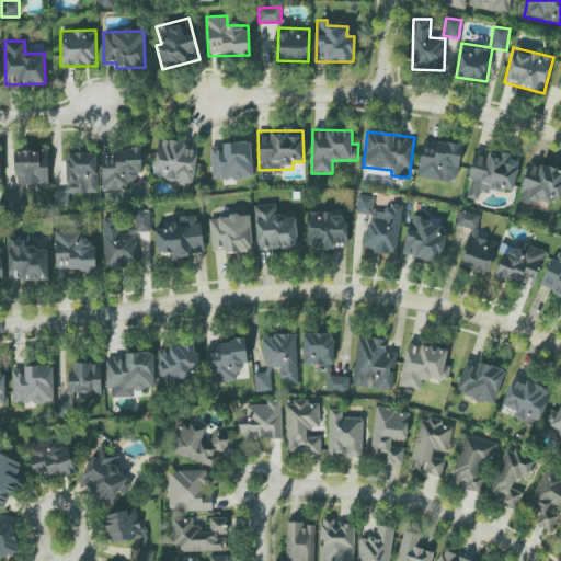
[(152,178),(193,183),(198,146),(158,140),(152,178)]
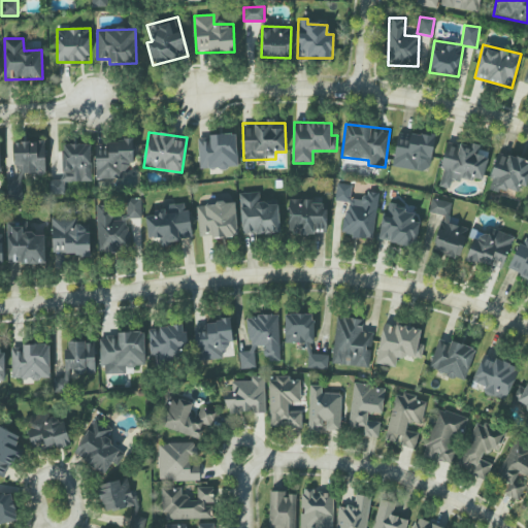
[(238,166),(235,133),(197,137),(200,170),(238,166)]
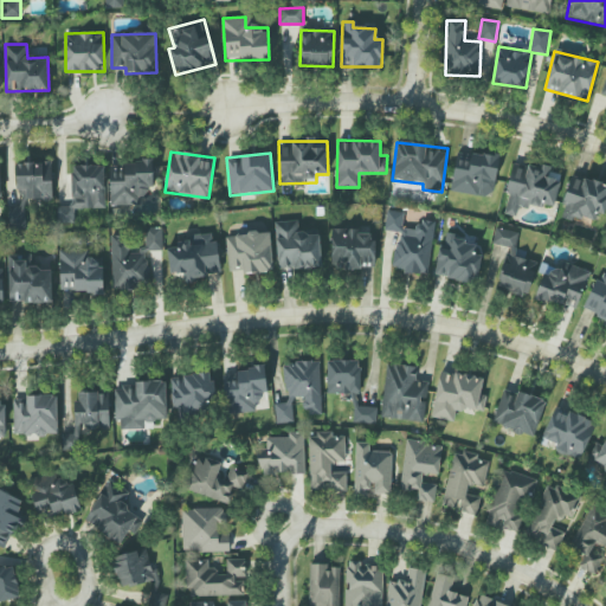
[(470,162),(455,160),(451,192),(492,198),(498,156),(471,153),(470,162)]
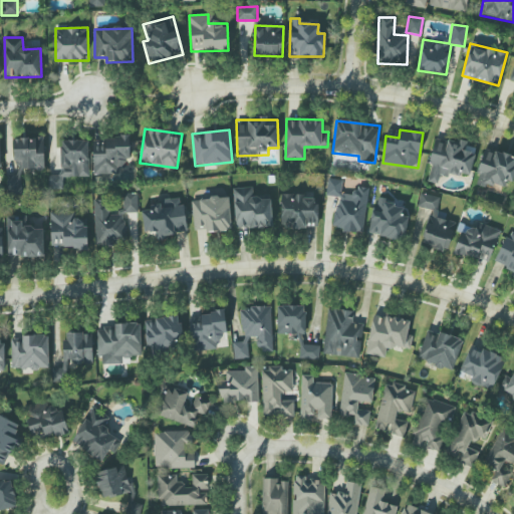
[(426,181),(438,184),(440,176),(448,177),(449,172),(469,177),(477,147),(437,137),(426,181)]
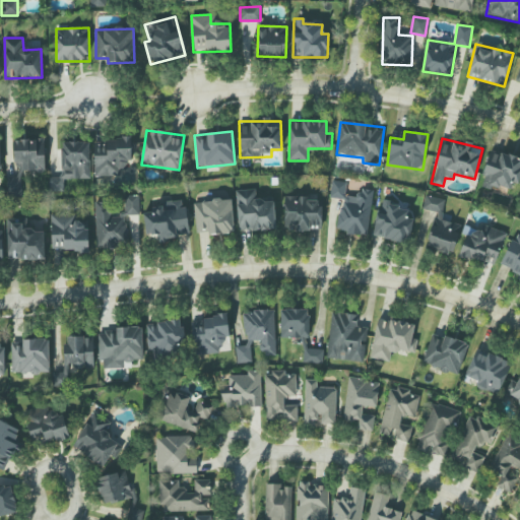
[(45,139),(13,140),(14,163),(22,161),(23,172),(46,171),(45,139)]
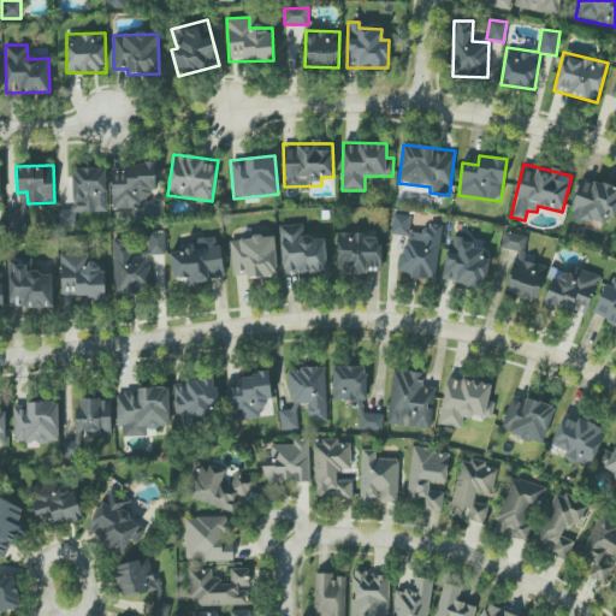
[(142,209),(142,199),(149,199),(149,189),(155,189),(155,165),(112,165),(112,209),(142,209)]
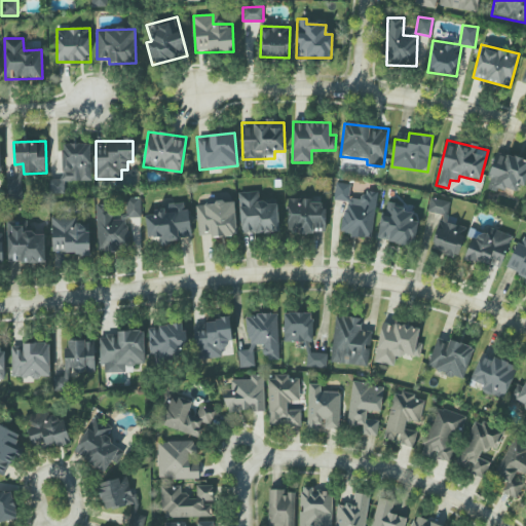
[(90,143),(62,144),(63,180),(49,180),(49,193),(65,193),(65,181),(91,181),(90,143)]
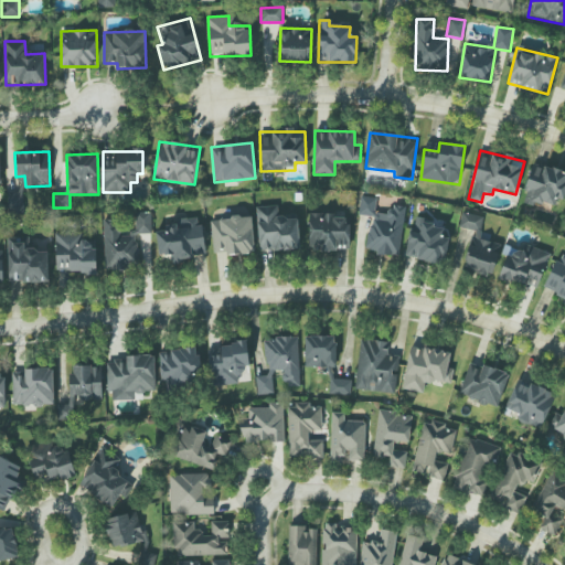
[(564,189),(564,173),(534,162),(522,199),(557,211),(564,189)]
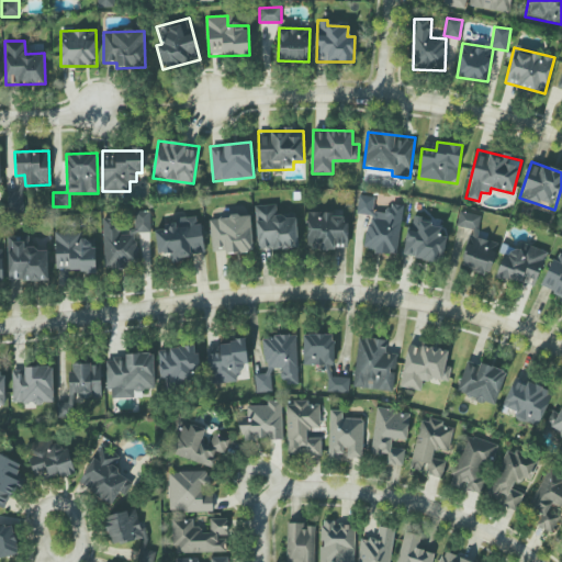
[(7,192),(7,212),(23,212),(23,192),(7,192)]
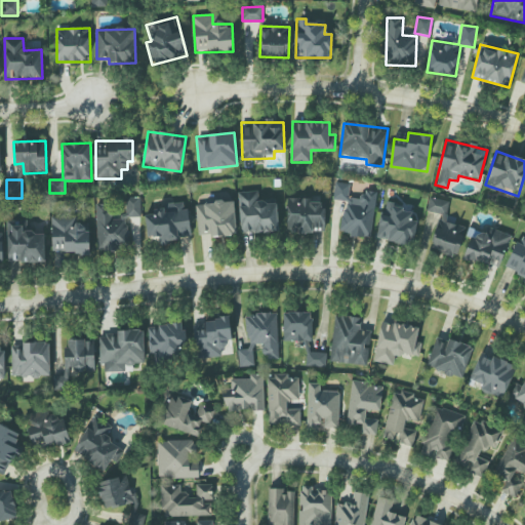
[(376,192),(362,190),(361,199),(349,198),(350,184),(335,183),(333,200),(344,201),(340,234),(371,237),(376,192)]
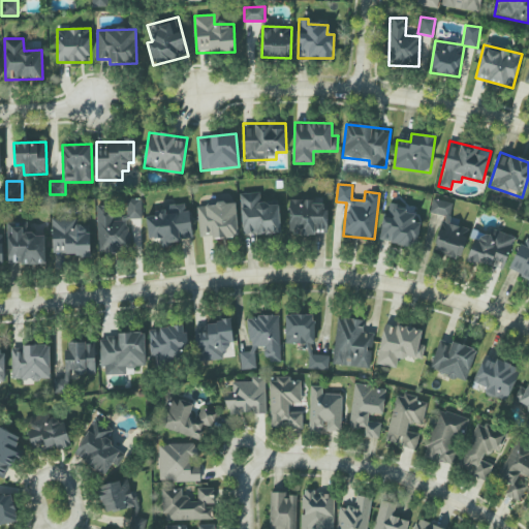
[(240,193),(242,236),(280,234),(279,204),(259,205),(258,192),(240,193)]
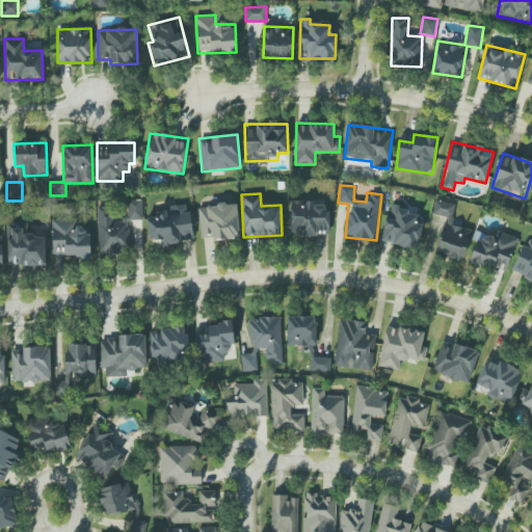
[(142,200),(127,201),(127,220),(143,220),(142,200)]
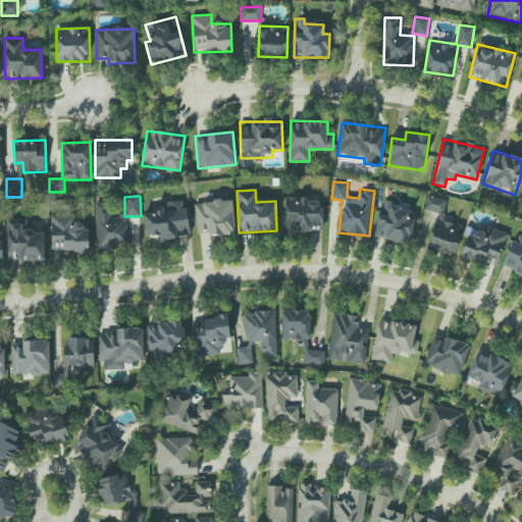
[(447,201),(427,196),(423,211),(444,216),(447,201)]
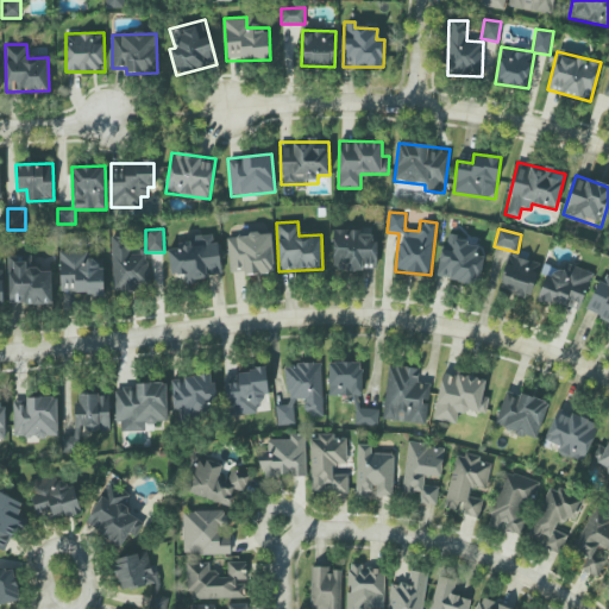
[(333,270),(376,270),(376,234),(360,234),(360,230),(333,231),(333,270)]
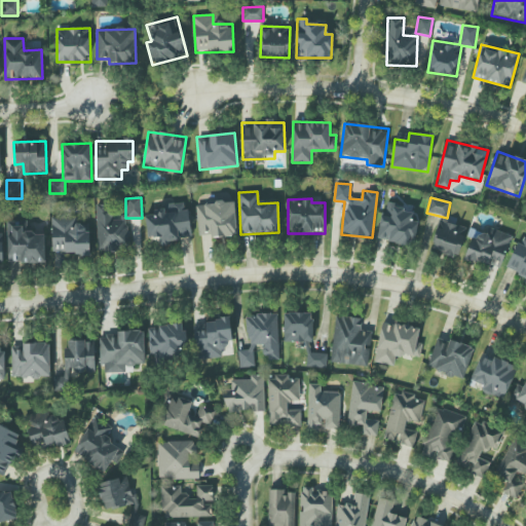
[(236,234),(234,201),(196,203),(198,236),(236,234)]
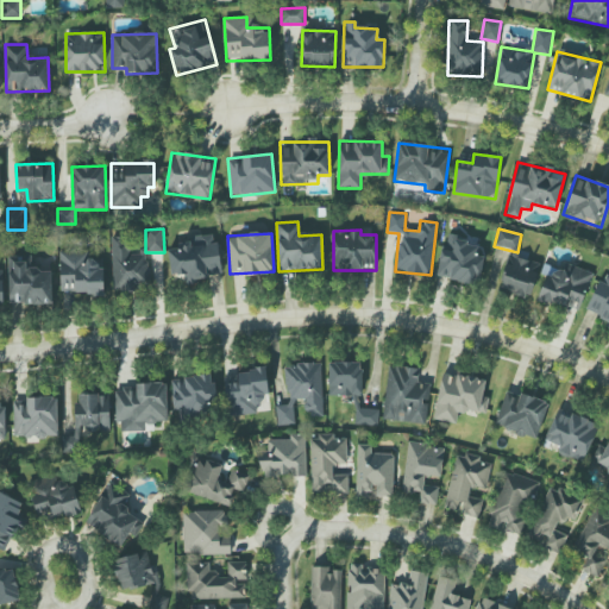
[(168,250),(171,276),(186,274),(186,281),(223,277),(219,243),(213,243),(212,236),(181,239),(182,249),(168,250)]
